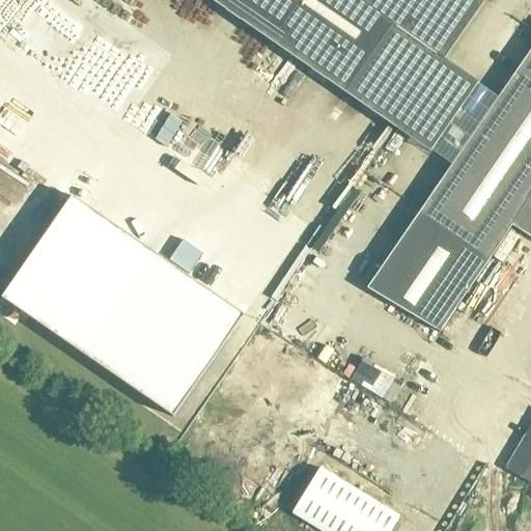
[(210,0),(395,128),(483,0),(210,0)]
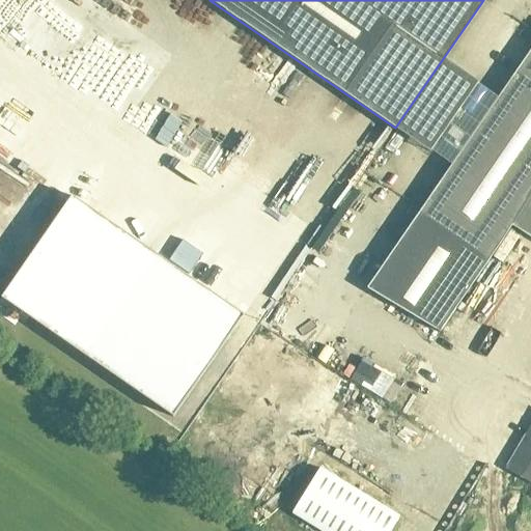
[(530,52),(367,288),(437,336),(502,240),(511,225),(530,193),(530,52)]
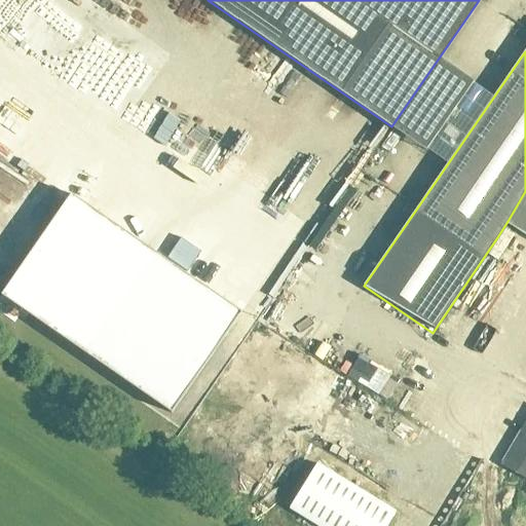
[(3,293),(174,410),(245,309),(73,191),(3,293)]
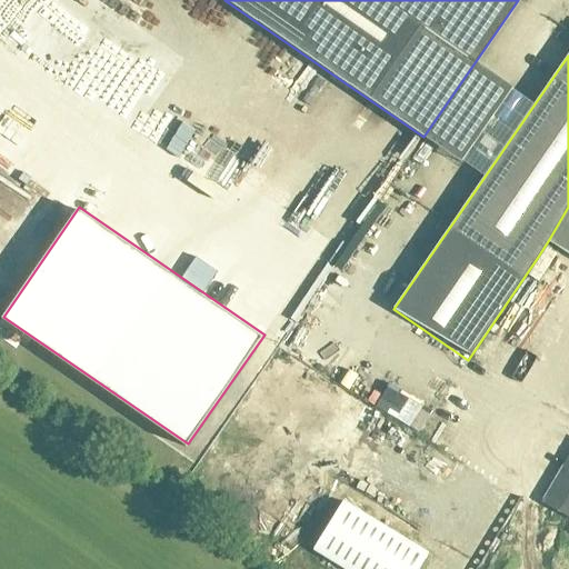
[(568,207),(548,241),(568,253),(568,207)]
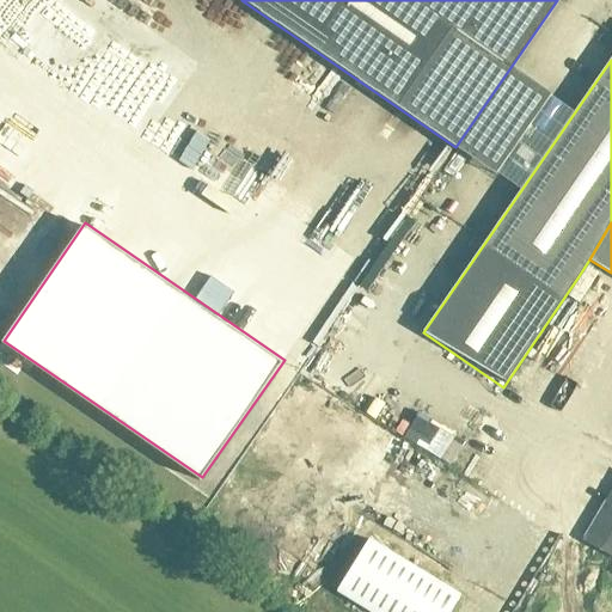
[(611,493),(585,542),(611,557),(611,493)]
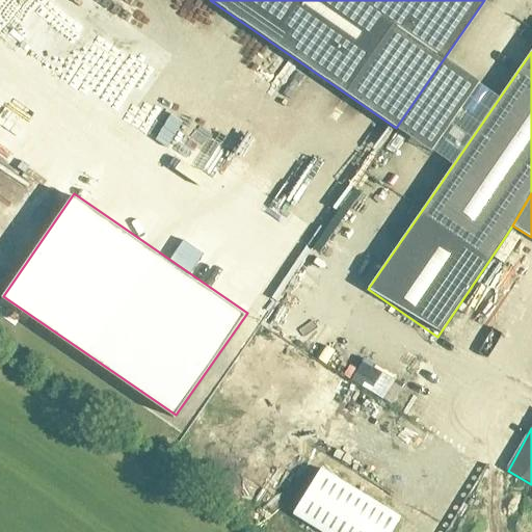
[(293,514),(322,531),(392,531),(401,517),(321,469),(293,514)]
